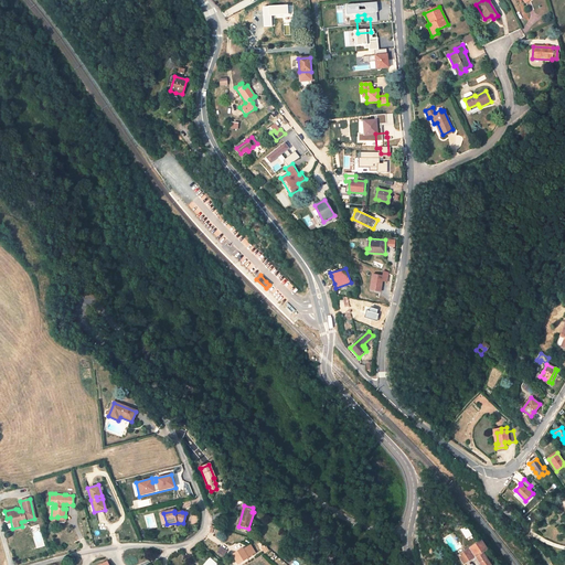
[(466,539),(470,536),(465,528),(460,530),(466,539)]
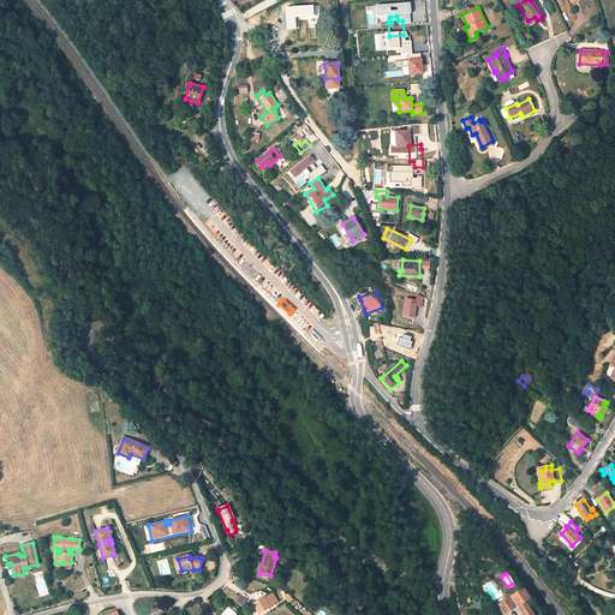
[(499,605),(505,614),(517,605),(524,602),(529,598),(523,590),(499,605)]
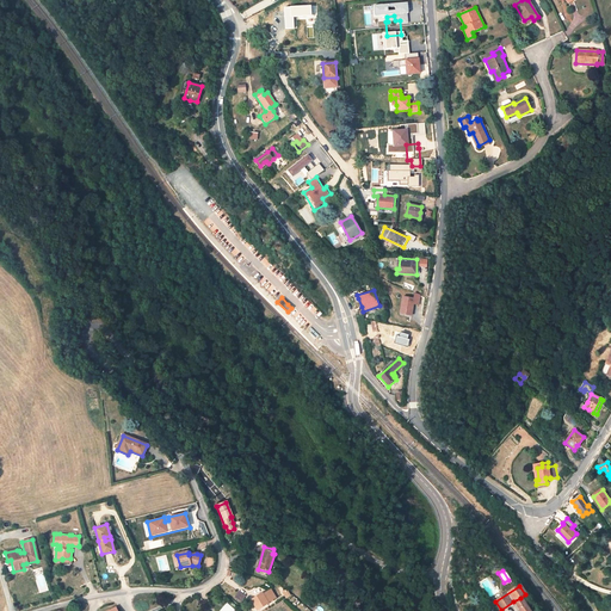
[(257,610),(270,603),(269,602),(277,597),(271,588),(264,593),(263,592),(251,599),(257,610)]
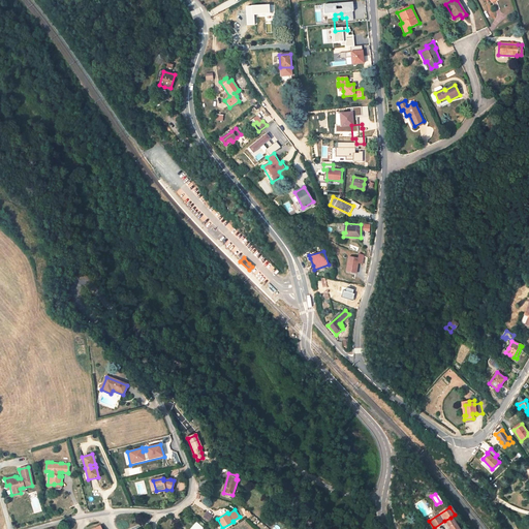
[(458,528),(452,519),(445,523),(449,528),(458,528)]
